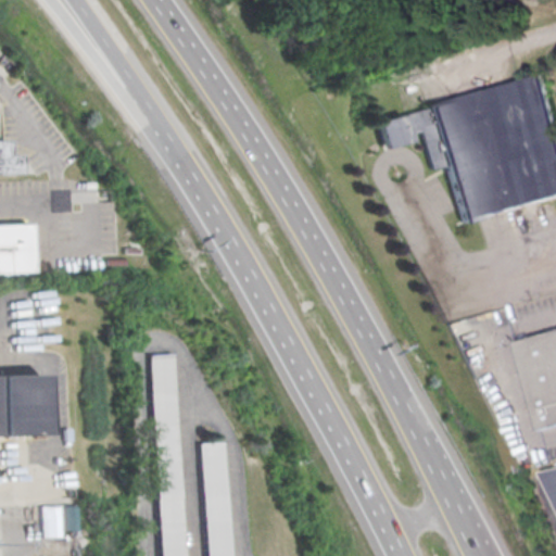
[(376,121),(539,74),(555,136),(555,193),(460,222),(444,164),(431,168),(420,128),(407,133),(408,139),(383,147),(376,121)]
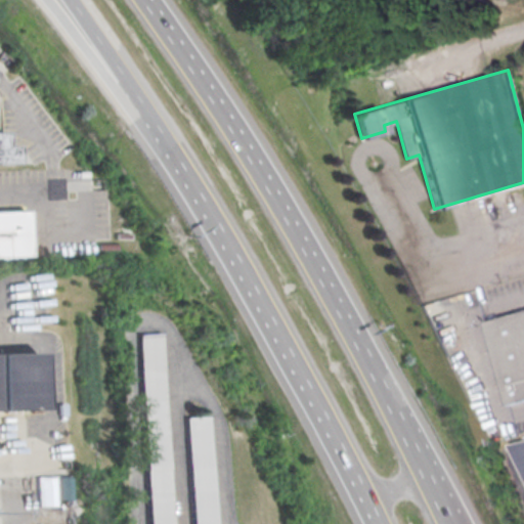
[(0,135),(5,135),(5,147),(16,147),(16,167),(0,167),(0,135)]
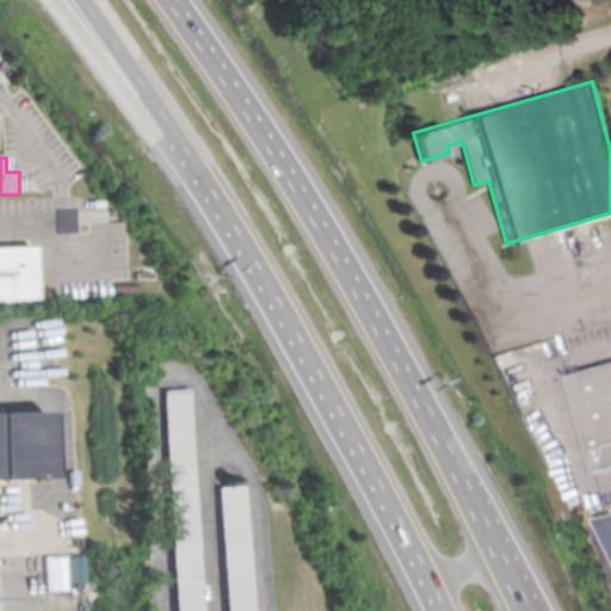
[(0,247),(31,247),(34,301),(0,302),(0,247)]
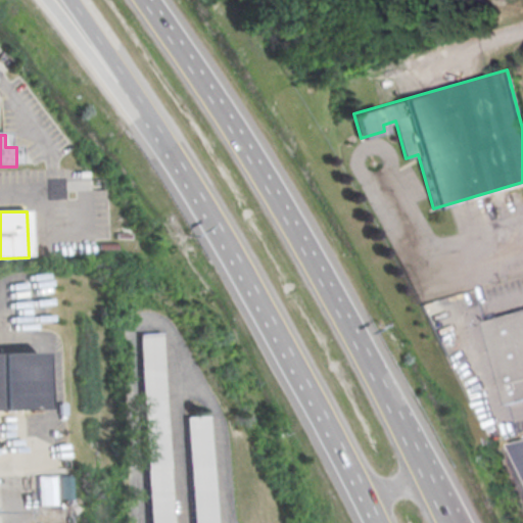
[(485,320),(522,308),(522,398),(509,402),(485,320)]
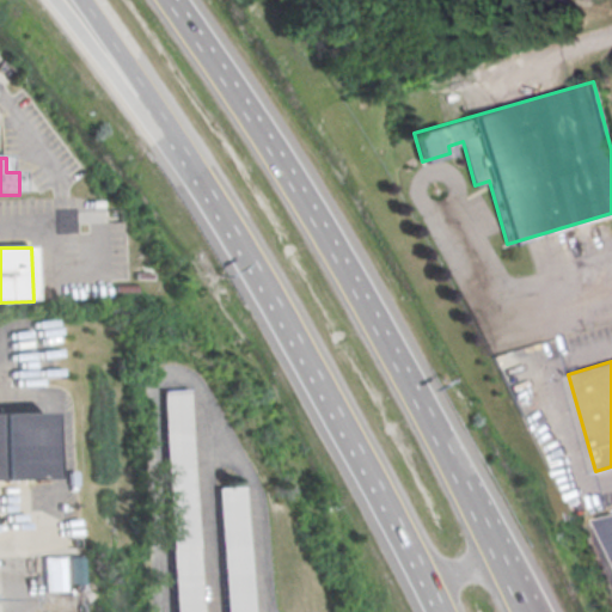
[(173,611),(166,387),(194,386),(202,611),(173,611)]
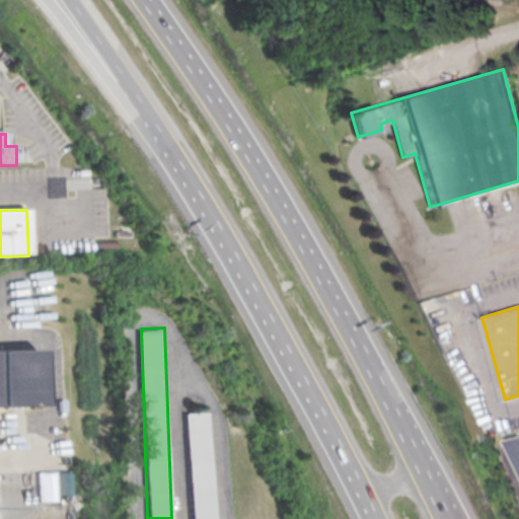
[(0,350),(34,349),(38,404),(0,405),(0,350)]
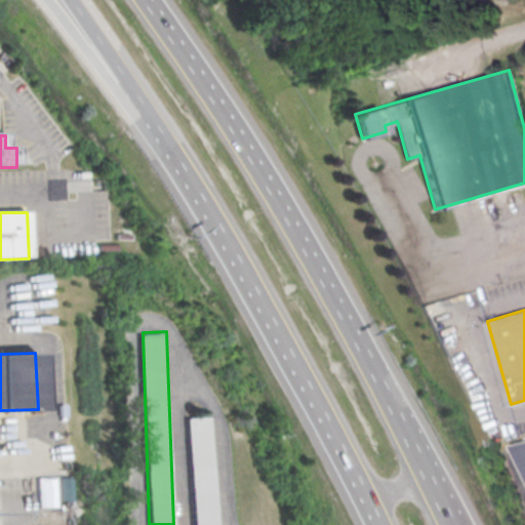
[(193,524),(189,414),(212,413),(217,524),(193,524)]
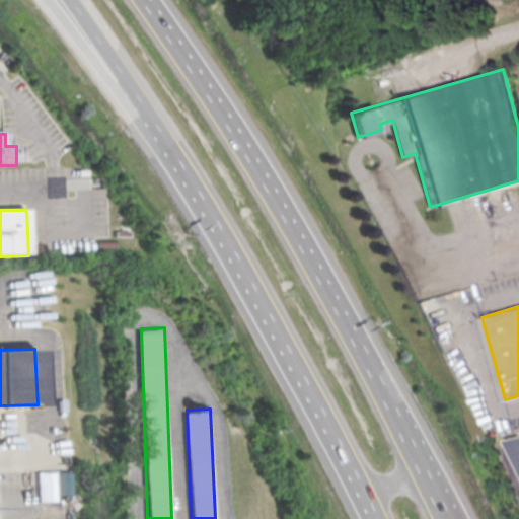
[(518,467),(505,439),(518,435),(518,467)]
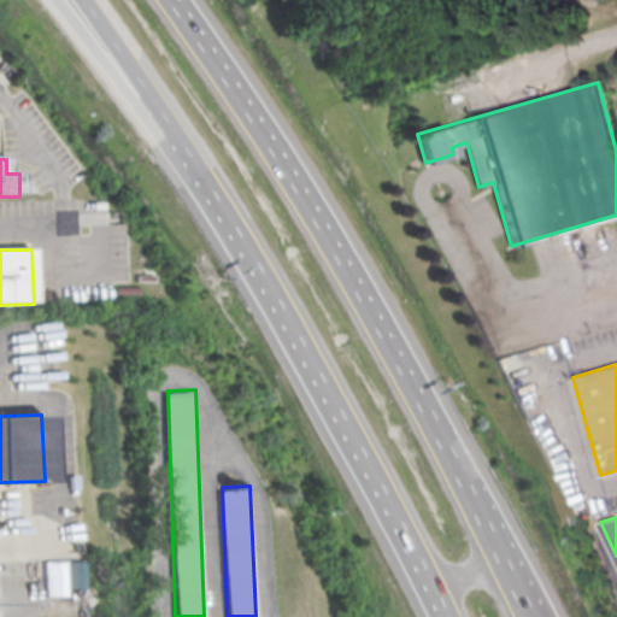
[(40,595),(60,594),(60,560),(40,562),(40,595)]
